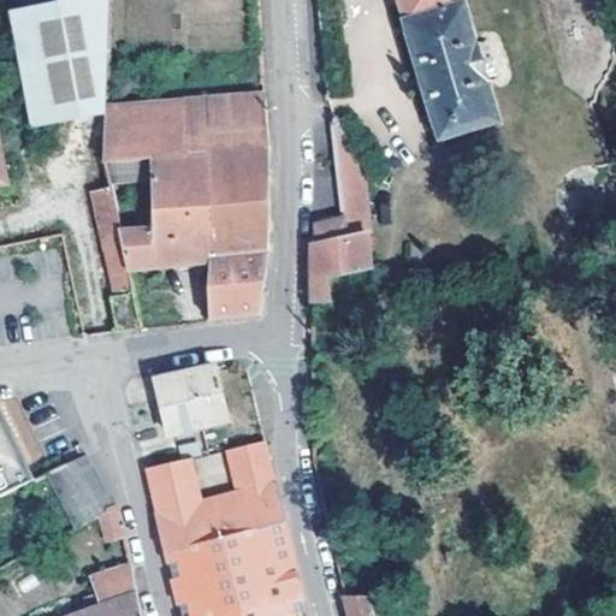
[(31,119),(106,105),(108,0),(51,0),(12,9),(31,119)]
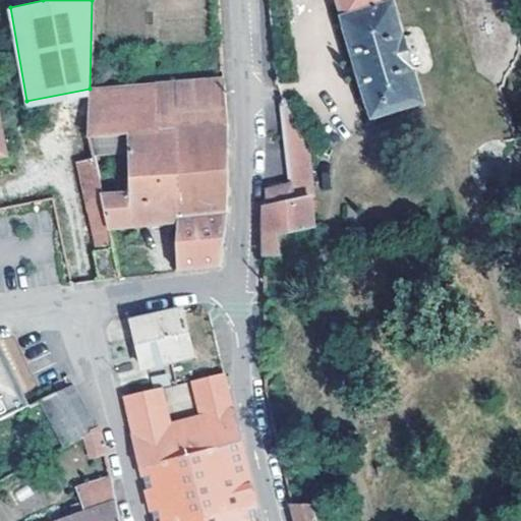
[(337,0),(357,66),(372,117),(423,101),(414,68),(416,67),(405,34),(407,33),(396,0),(394,0),(393,1),(392,0),(337,0)]
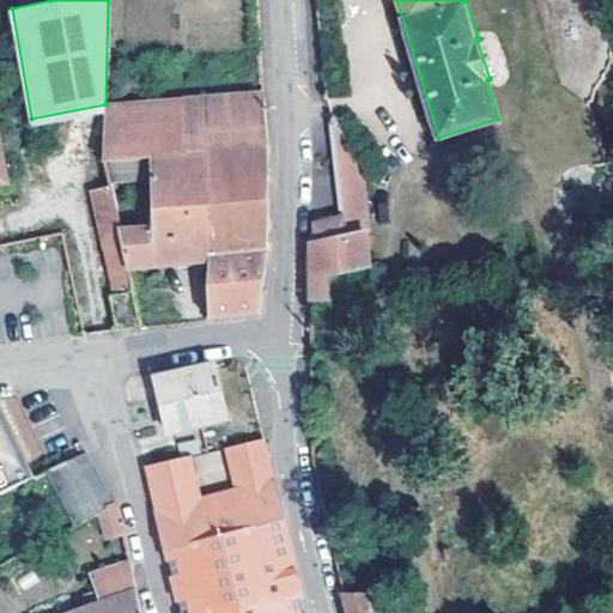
[(214,150),(266,150),(262,99),(186,102),(188,152),(214,150)]
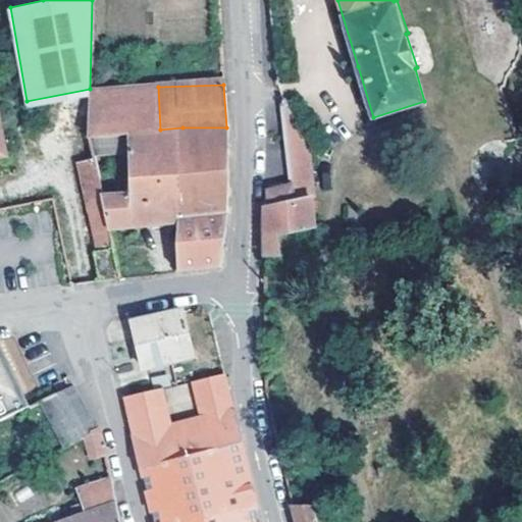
[(90,89),(89,131),(127,129),(128,190),(102,191),(104,203),(108,224),(177,216),(183,127),(160,129),(158,87),(90,89)]
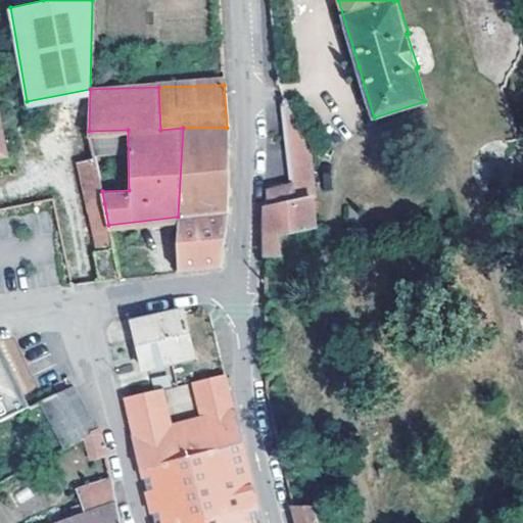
[(0,159),(12,156),(0,116),(0,159)]
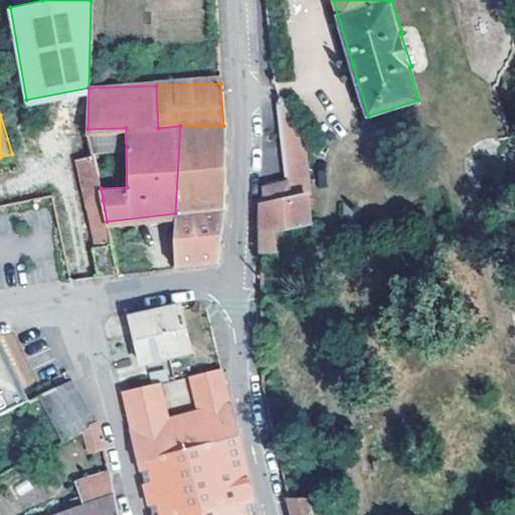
[(180,126),(175,213),(223,210),(223,182),(223,126),(180,126)]
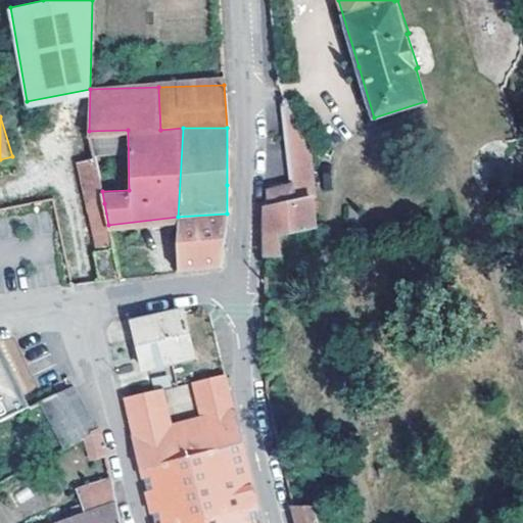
[(290,200),(312,196),(303,139),(286,144),(289,185),(290,200)]
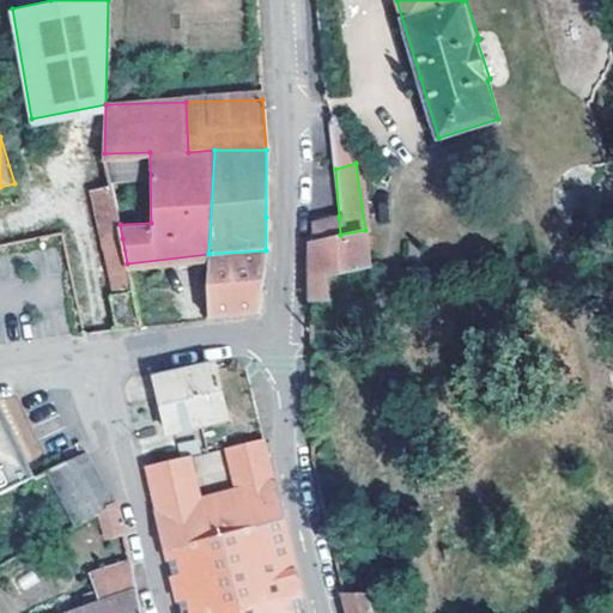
[(120,224),(111,183),(96,186),(107,241),(122,238),(120,224)]
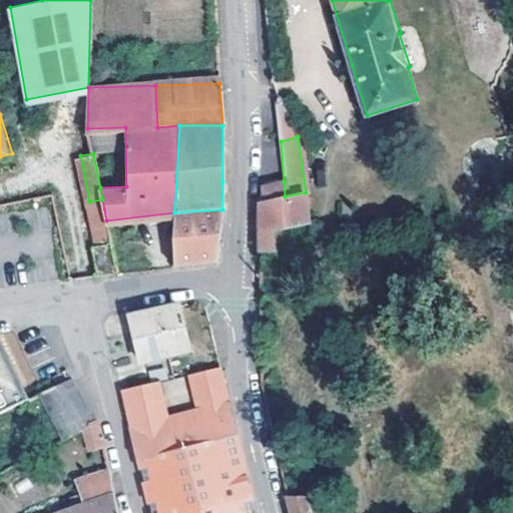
[(261,227),(262,248),(278,246),(277,226),(312,219),(306,192),(285,196),(284,181),(264,186),(265,200),(261,202),(261,227)]
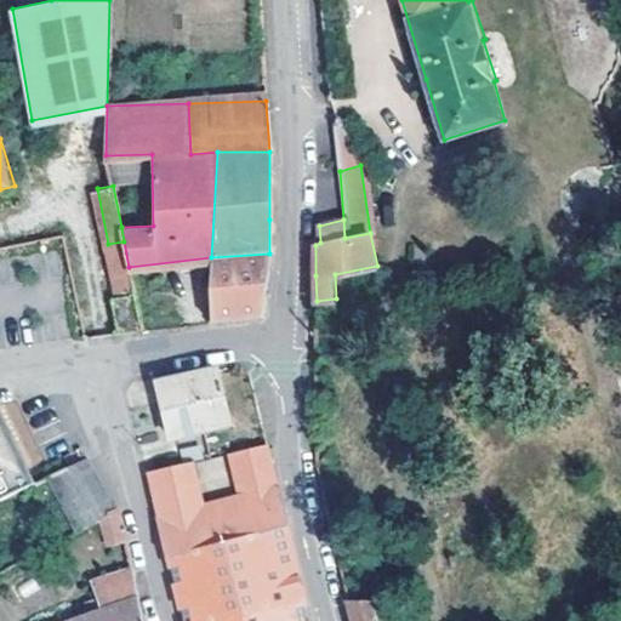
[(124,241),(108,244),(118,296),(135,295),(129,267),(124,241)]
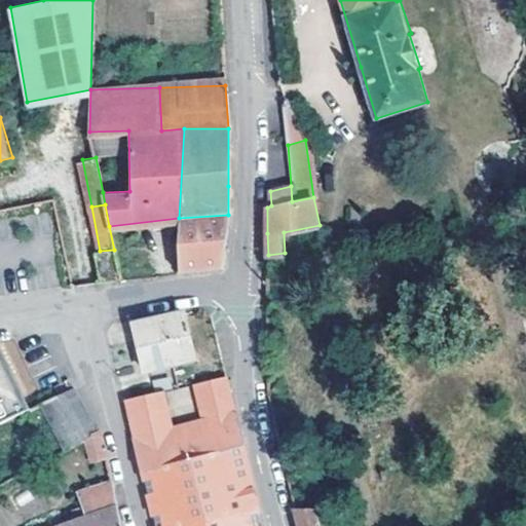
[(229,218),(228,215),(179,218),(178,241),(179,271),(223,267),(229,218)]
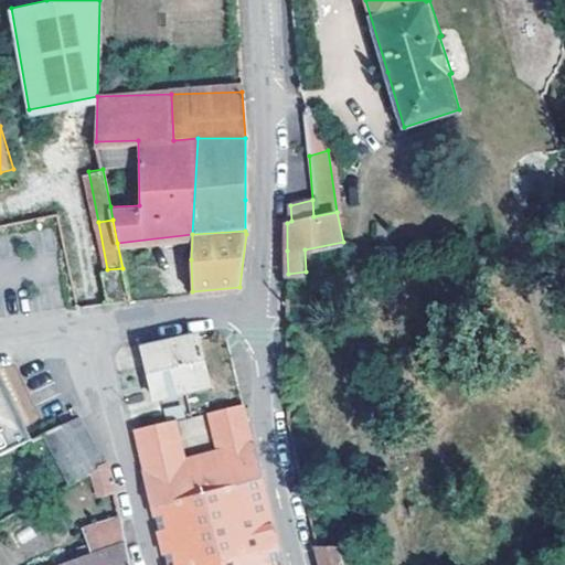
[(123,268),(107,269),(100,272),(102,280),(124,278),(123,268)]
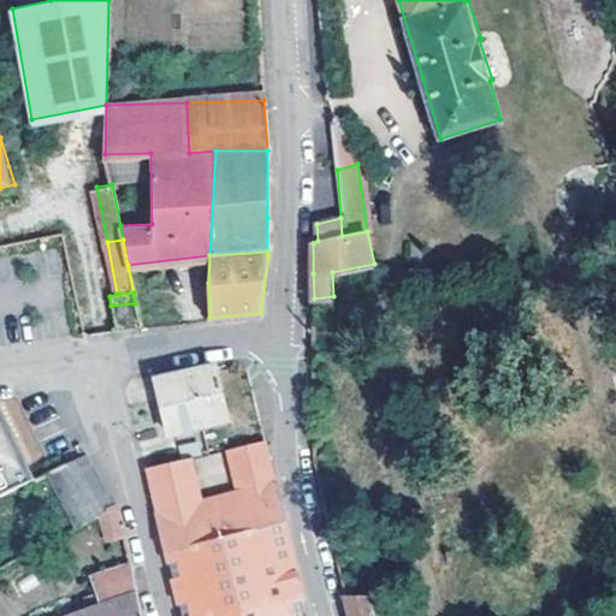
[(111,306),(117,329),(140,325),(135,303),(111,306)]
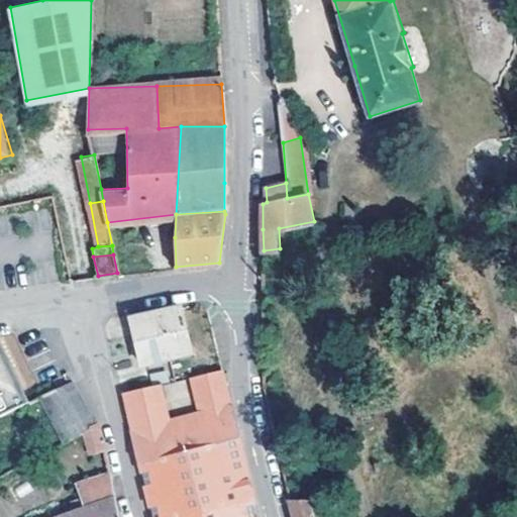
[(191,350),(181,306),(132,318),(134,329),(137,342),(141,363),(191,350)]
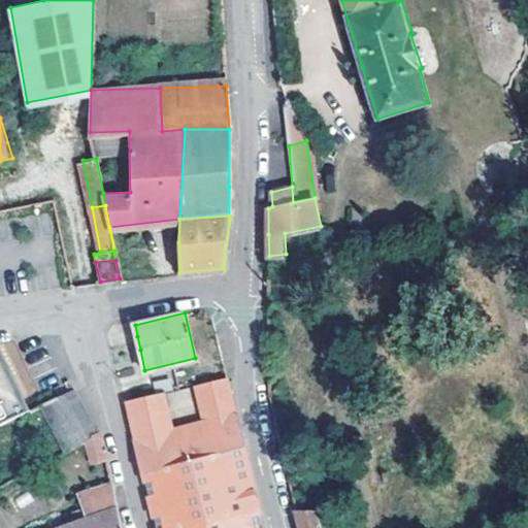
[(0,341),(0,350),(28,408),(31,407),(0,341)]
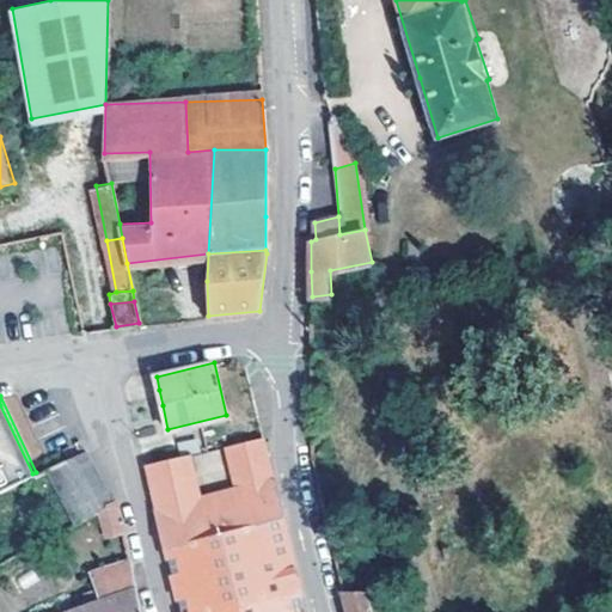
[(0,488),(32,473),(0,405),(0,488)]
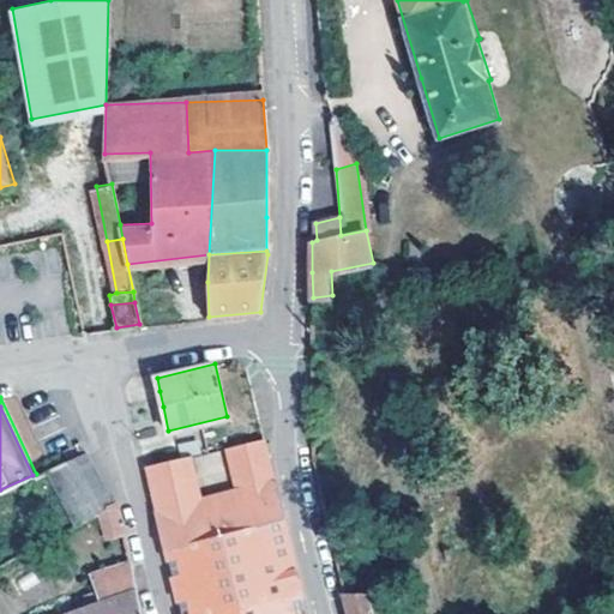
[(196,469),(150,480),(166,547),(284,519),(265,438),(226,446),(236,492),(203,499),(196,469)]
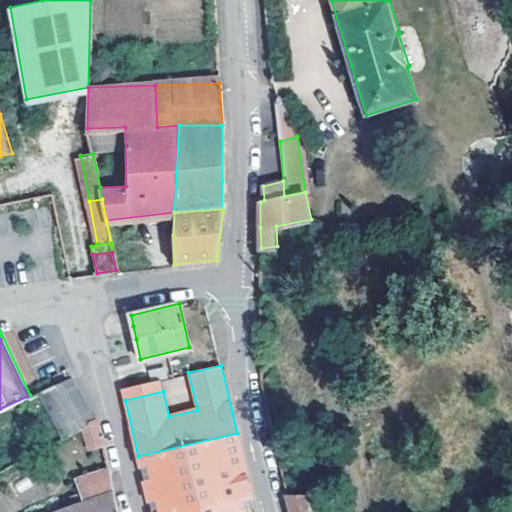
[(71,375),(40,390),(64,437),(90,425),(95,423),(71,375)]
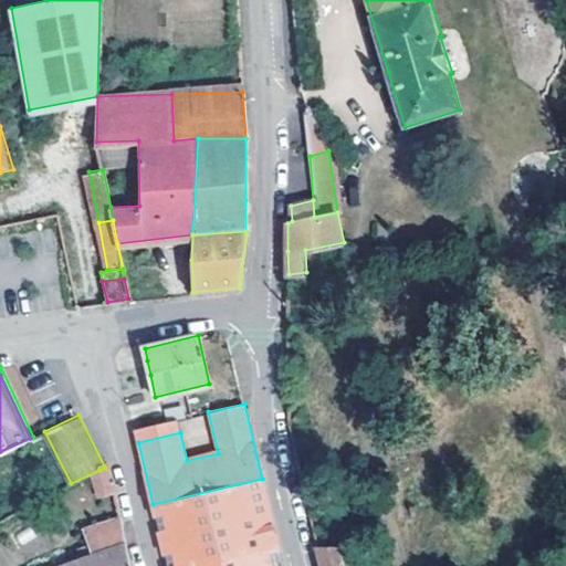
[(138,442),(180,432),(177,418),(134,428),(138,442)]
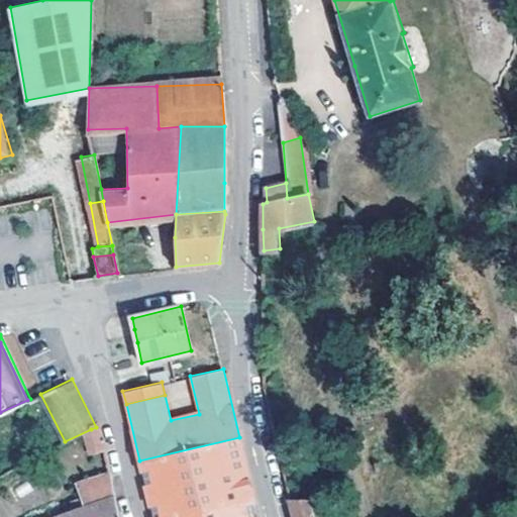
[(96,427),(91,429),(96,452),(107,449),(105,439),(100,424),(96,427)]
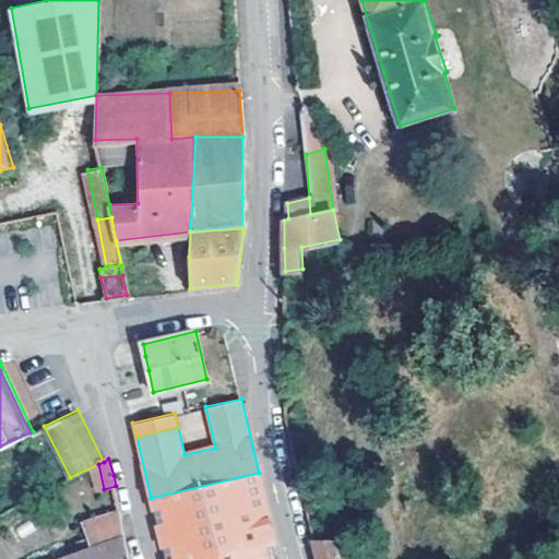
[(259,473),(151,498),(166,558),(186,558),(274,537),(266,504),(259,473)]
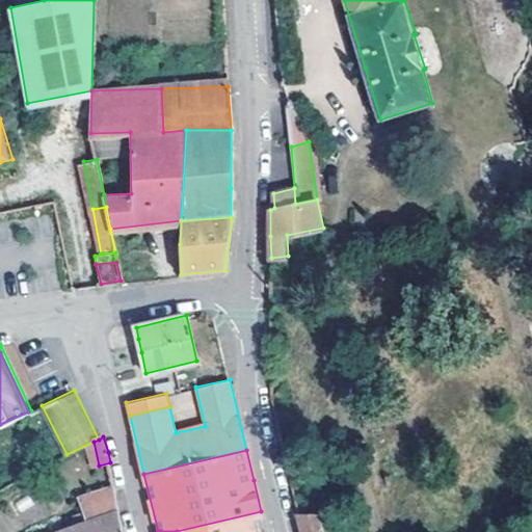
[(118,507),(114,485),(80,493),(85,519),(118,507)]
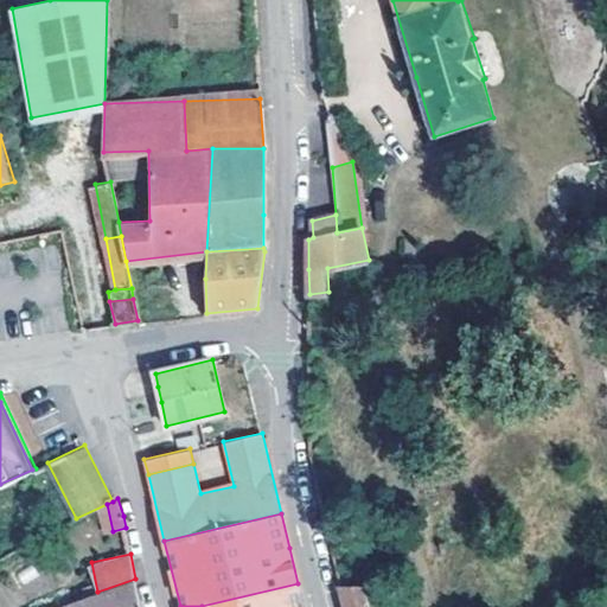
[(140,606),(135,579),(97,592),(68,600),(69,606),(140,606)]
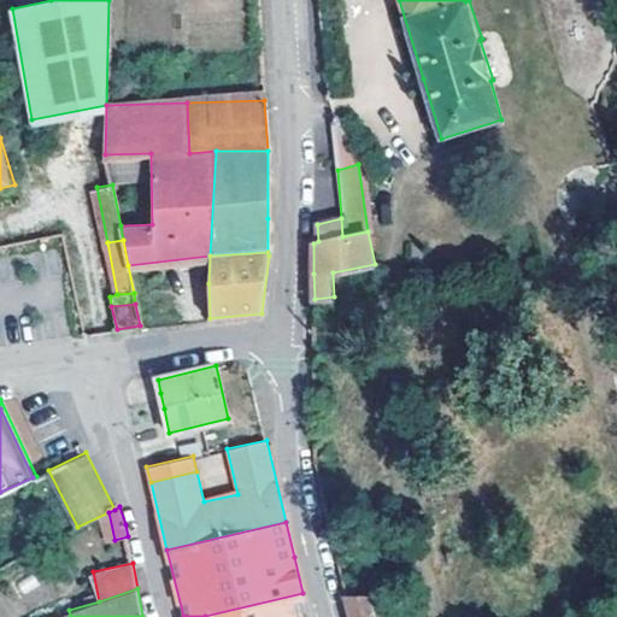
[(374,616),(366,591),(347,597),(353,616),(374,616)]
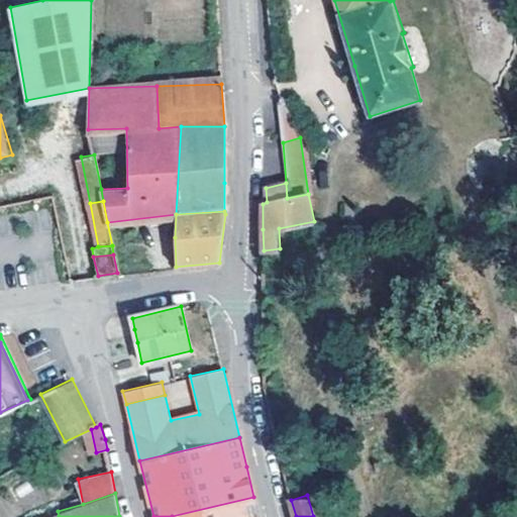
[(257,516),(253,497),(172,516),(257,516)]
